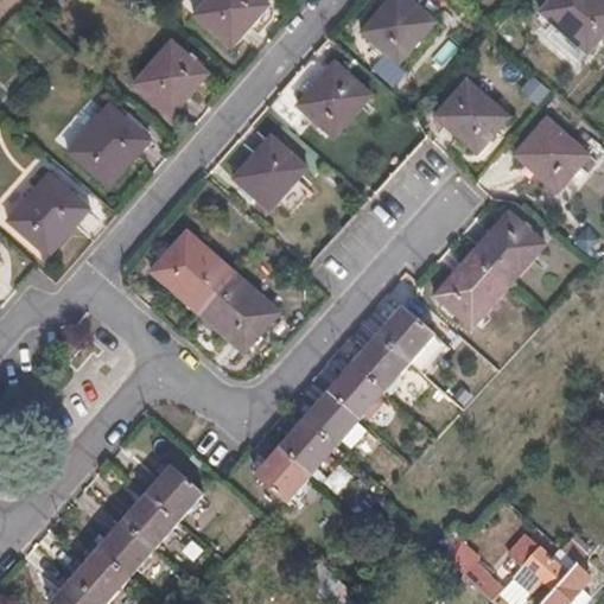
[(204,0),(192,14),(228,45),(264,4),(259,0),(204,0)]
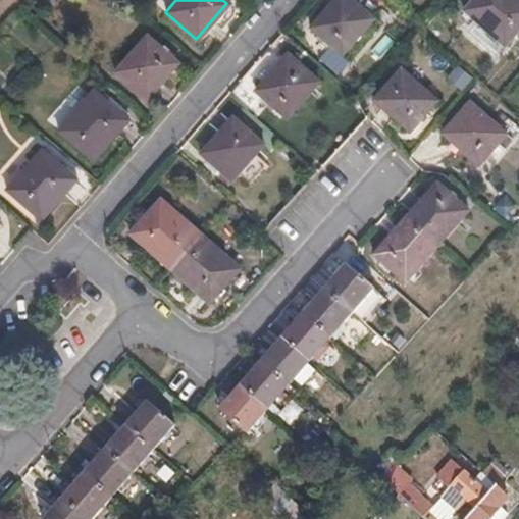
[(332,0),(310,28),(341,54),(370,20),(347,0),(332,0)]
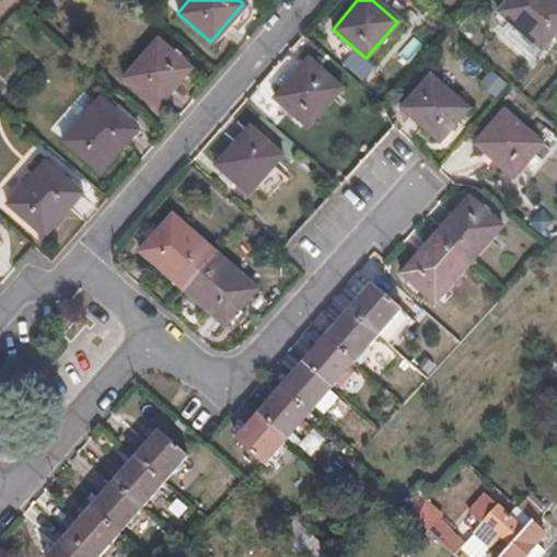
[(556,1),(555,0),(509,0),(498,13),(540,49),(556,28),(556,1)]
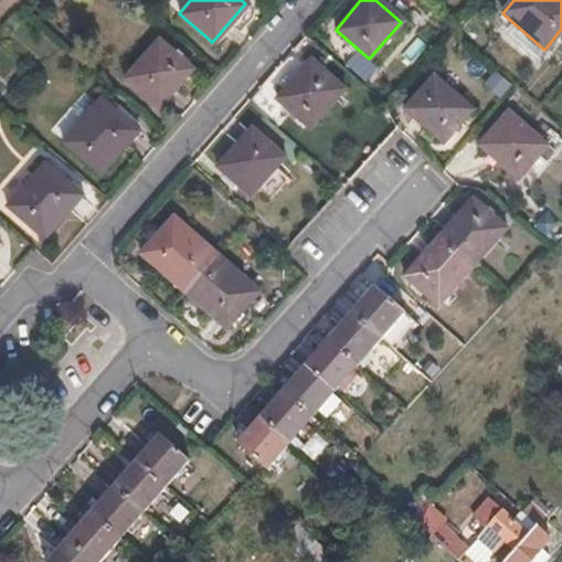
[(190,67),(157,39),(124,77),(156,106),(190,67)]
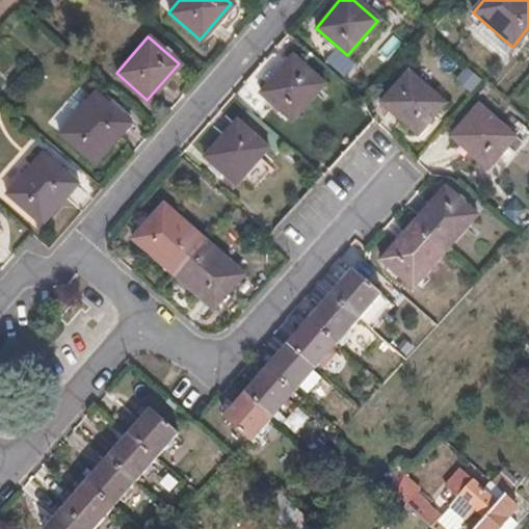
[(291,57),(260,94),(291,121),(322,85),(291,57)]
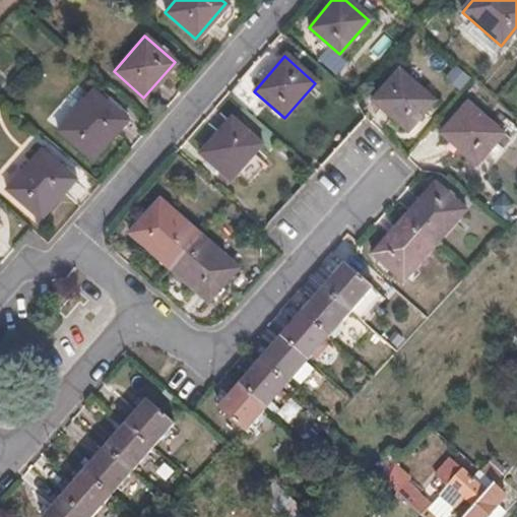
[(406,130),(432,102),(397,71),(373,101),(406,130)]
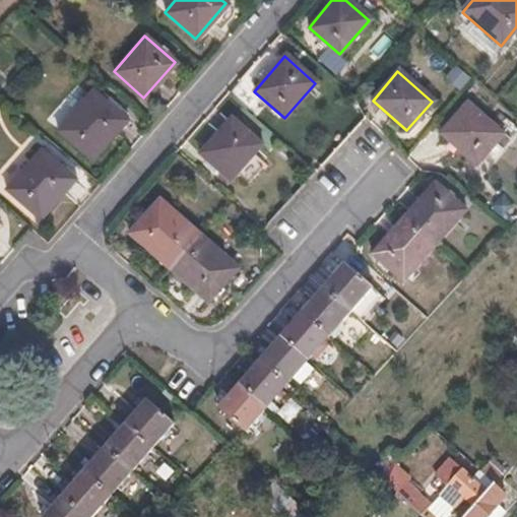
[(91,91),(58,130),(90,158),(124,120),(91,91)]
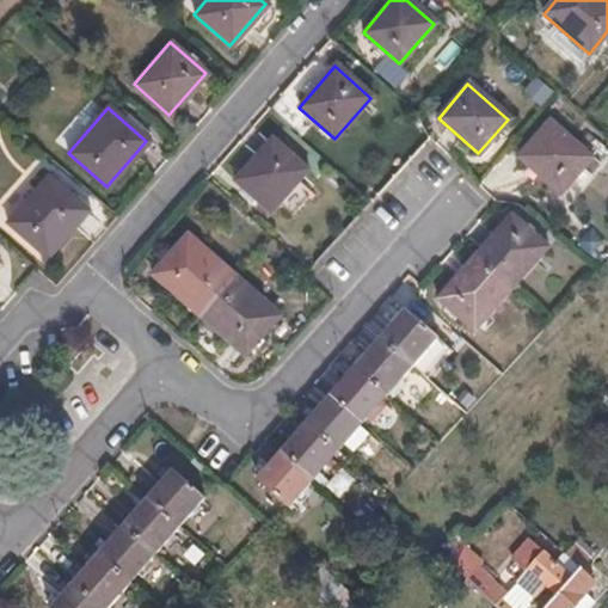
[(547,122),(519,157),(558,192),(588,159),(547,122)]
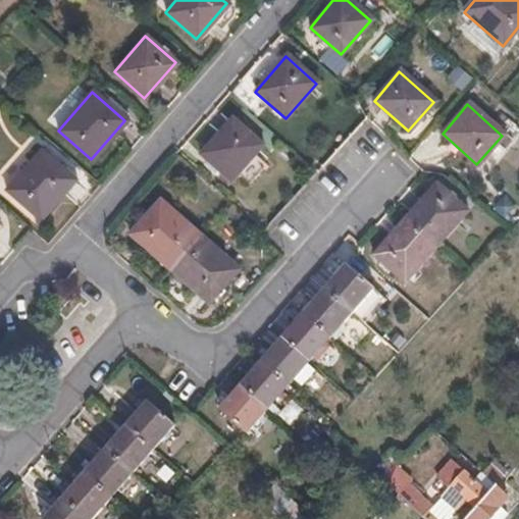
[(230,120),(200,155),(229,182),(260,147),(230,120)]
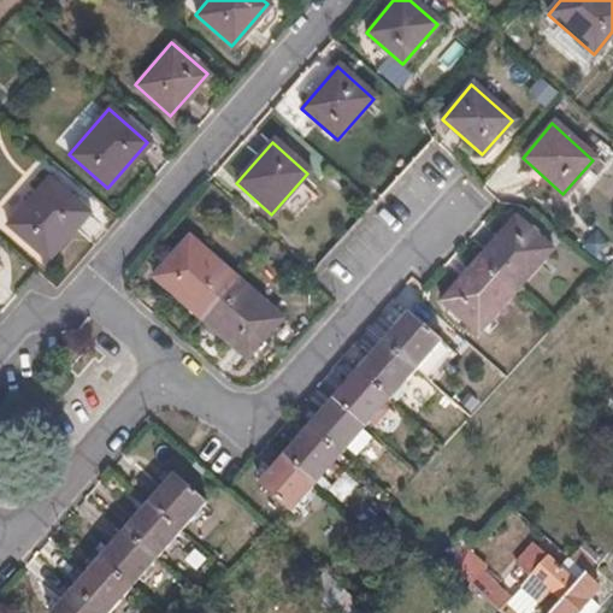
[(6,223),(46,258),(86,212),(46,177),(6,223)]
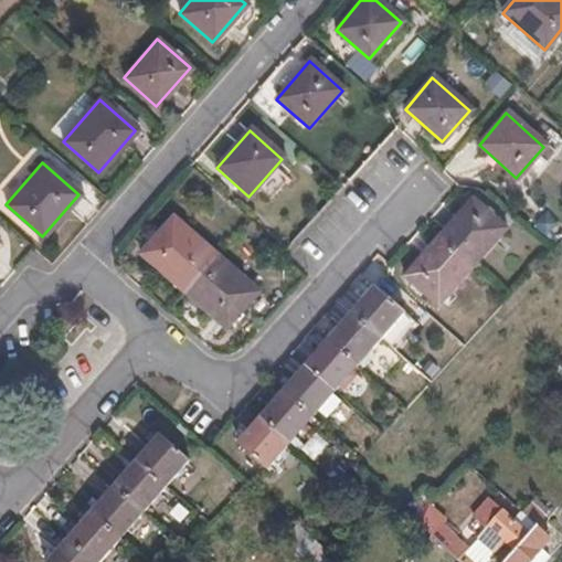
[(473,198),(403,277),(435,307),(506,228),(473,198)]
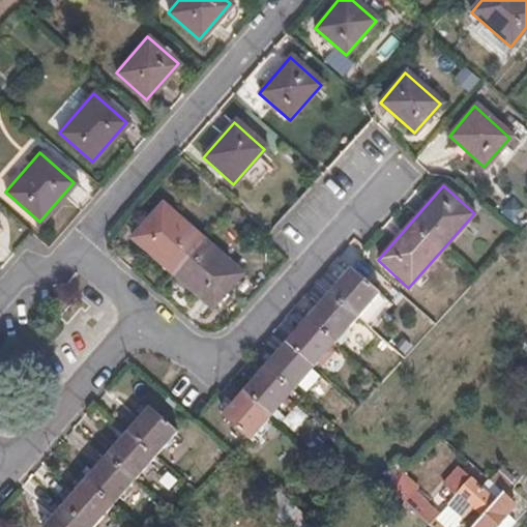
[(201,240),(160,205),(130,239),(171,274),(210,309),(239,273),(201,240)]
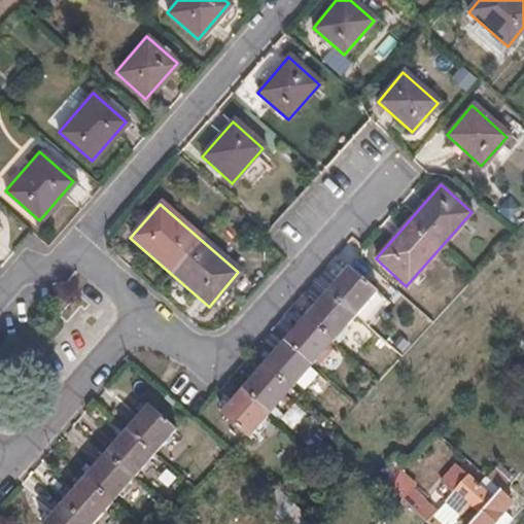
[(245,438),(375,290),(348,270),(219,415),(245,438)]
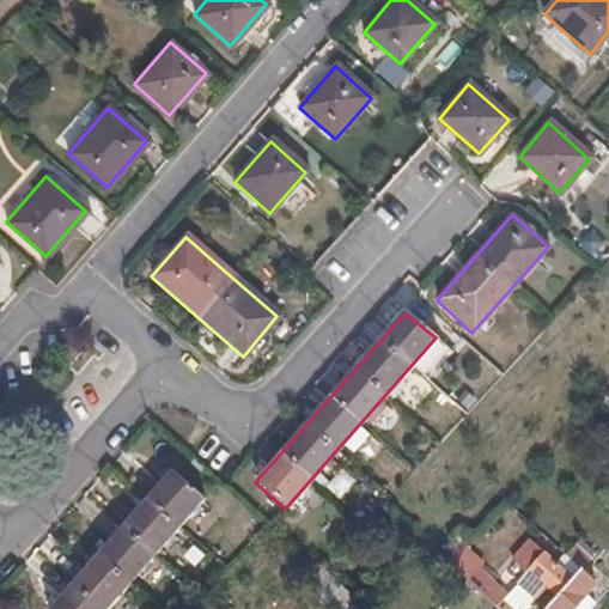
[(104,608),(201,499),(170,472),(50,608),(104,608)]
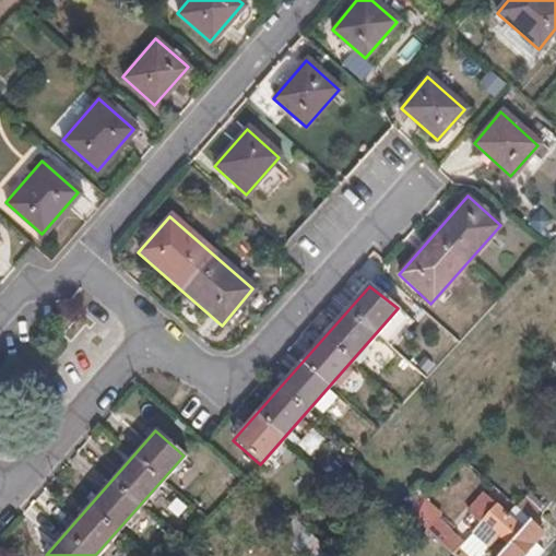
[(527,492),(513,506),(527,517),(540,504),(527,492)]
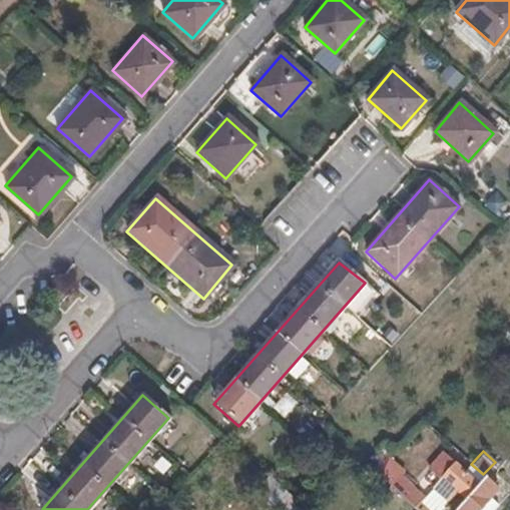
[(431,472),(439,479),(455,462),(447,455),(431,472)]
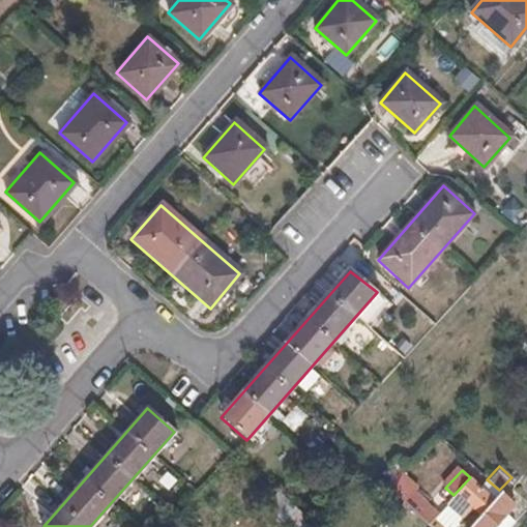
[(470,509),(479,518),(495,499),(470,477),(454,495),(445,505),(461,519),(470,509)]
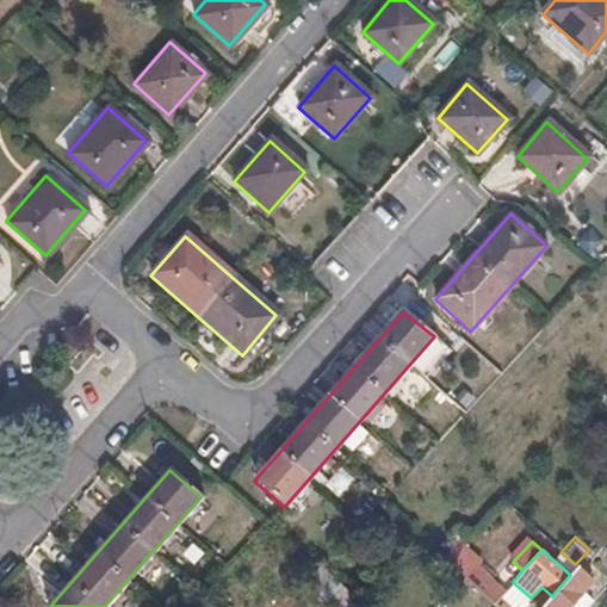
[(474,565),(463,577),(475,588),(494,606),(507,606),(497,599),(502,593),(474,565)]
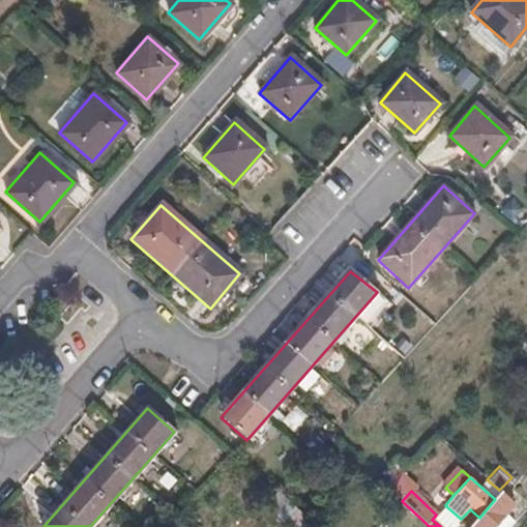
[(496,526),(516,504),(502,492),(495,499),(479,518),(471,526),(496,526)]
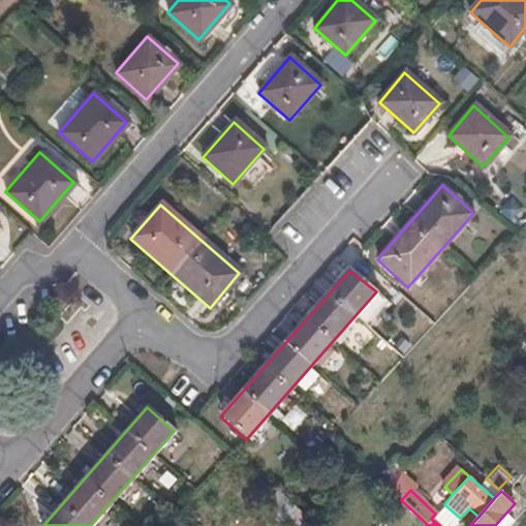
[(495,525),(505,525),(521,508),(515,503),(495,525)]
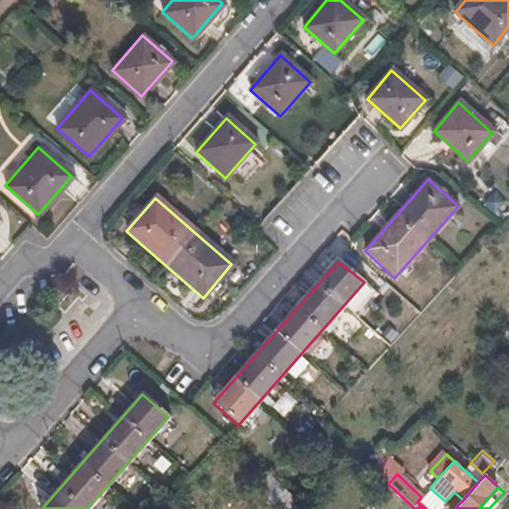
[(303,508),(282,489),(276,494),(279,497),(274,504),(278,508),(303,508)]
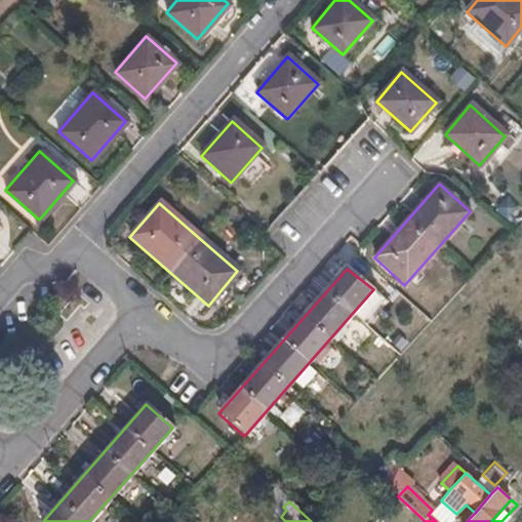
[(425,521),(408,506),(397,518),(401,521),(425,521)]
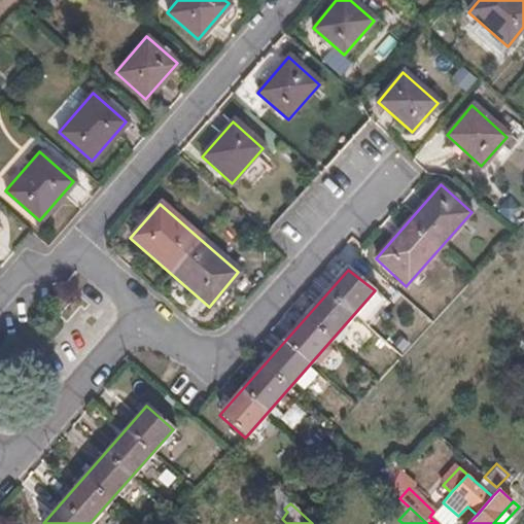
All buildings are outlined.
